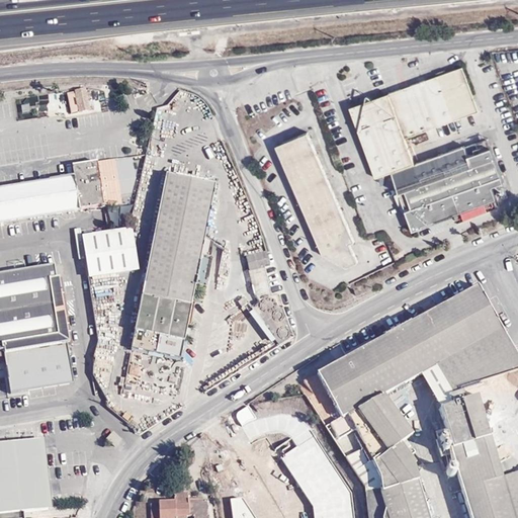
[(350,106),(375,177),(392,171),(413,164),(405,139),(435,128),(479,113),(462,68),(350,106)]
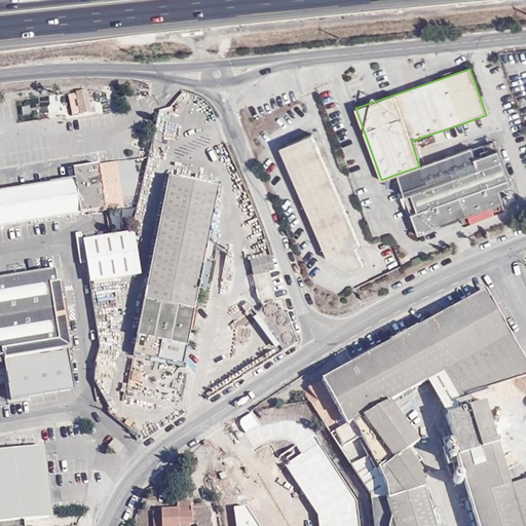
[(69,96),(72,109),(80,107),(81,114),(92,112),(87,90),(69,96)]
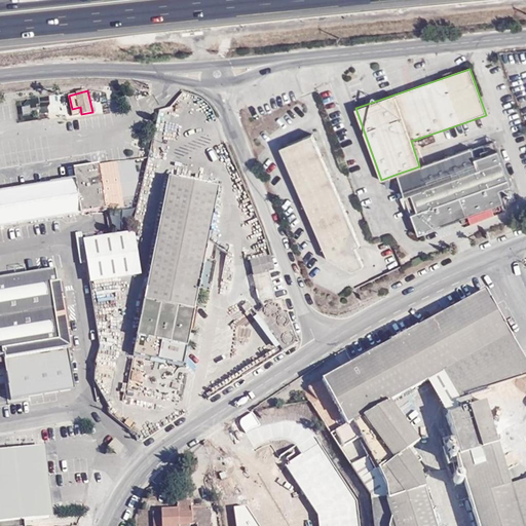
[(80,107),(72,109),(73,115),(81,114),(80,107)]
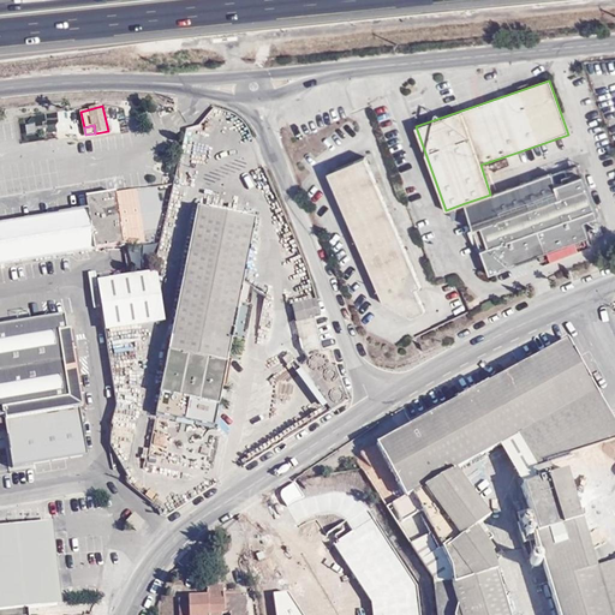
[(363,157),(326,175),(381,302),(411,315),(422,310),(417,297),(413,288),(418,286),(363,157)]
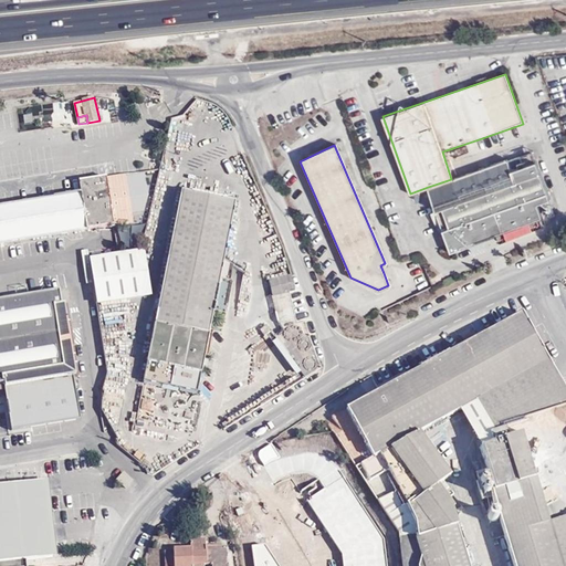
[(484,167),(453,178),(456,184),(430,192),(450,251),(478,242),(478,239),(541,217),(537,203),(549,199),(536,161),(511,170),(506,159),(484,167)]
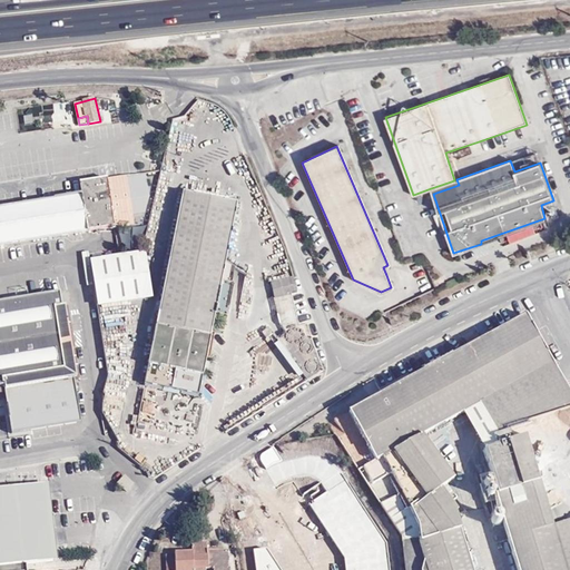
[(0,244),(115,225),(107,176),(80,180),(81,193),(0,206),(0,244)]
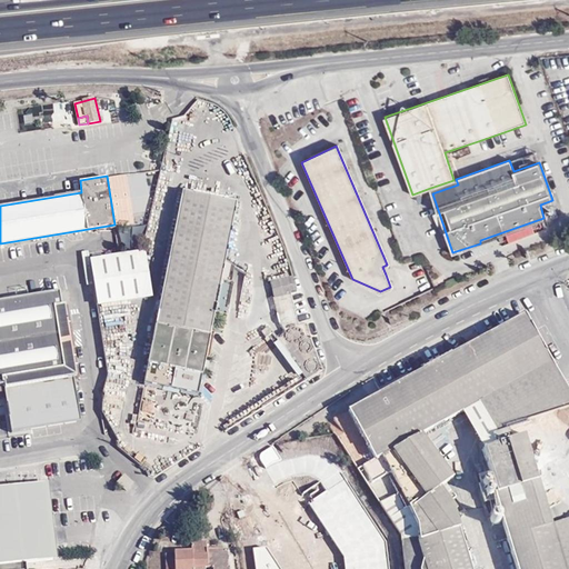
[(453,180),(430,188),(432,193),(435,192),(458,185),(456,179),(453,180)]
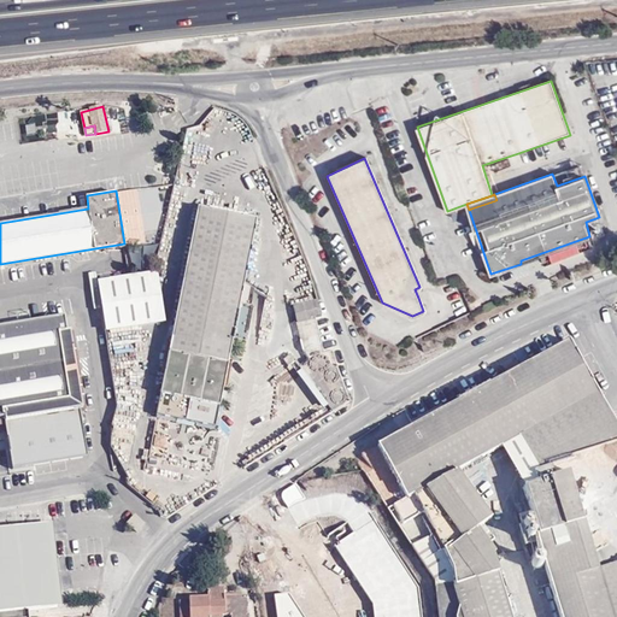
[(216,425),(258,218),(198,206),(157,413),(216,425)]
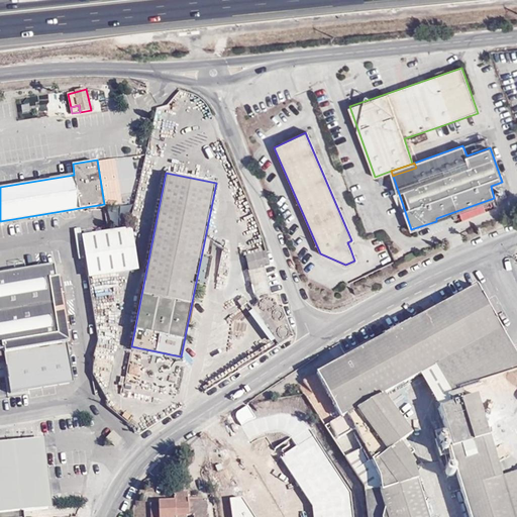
[(127,228),(82,236),(82,238),(127,231),(127,228)]
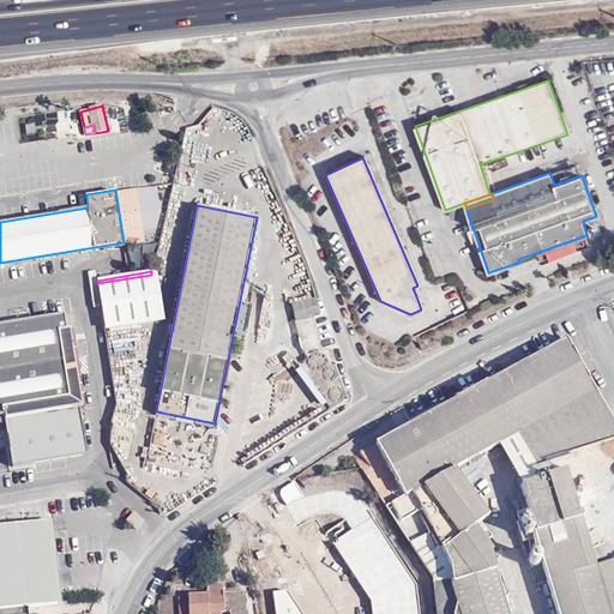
[(160,299),(156,275),(151,275),(97,283),(106,329),(156,321),(160,299)]
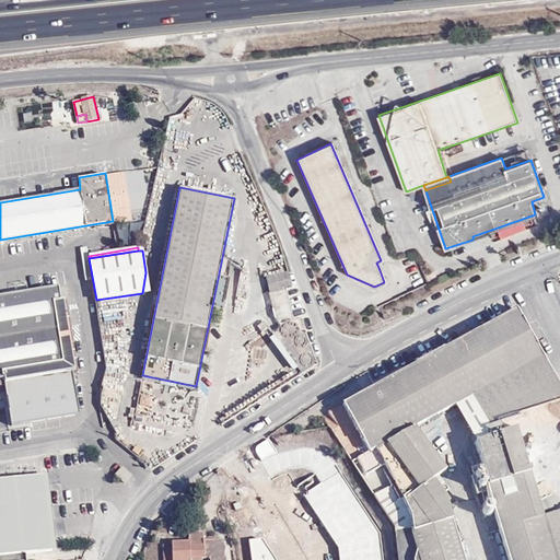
[(293,311),(287,288),(292,287),(289,271),(264,279),(276,316),(293,311)]
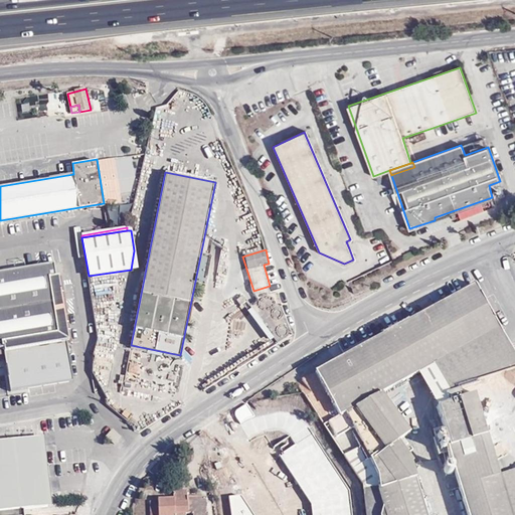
[(53,264),(0,272),(0,349),(3,349),(4,355),(10,392),(29,389),(72,382),(66,341),(68,341),(57,276),(55,277),(53,264)]
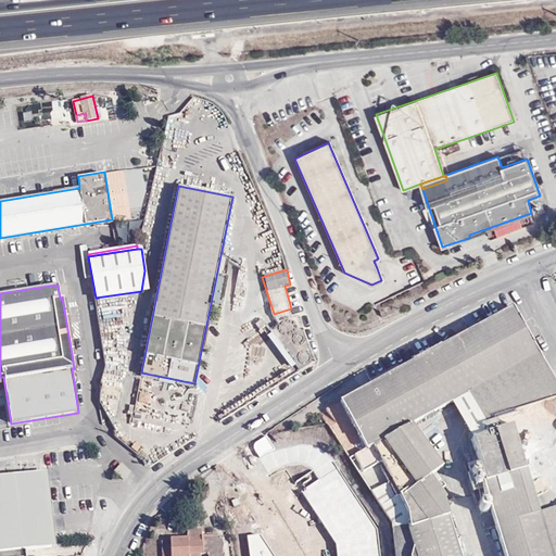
[(412,555),(463,555),(445,498),(428,478),(444,466),(414,425),(453,402),(471,433),(501,425),(497,415),(555,395),(555,378),(514,306),(504,313),(342,397),(368,445),(350,457),(395,527),(409,525),(415,545),(412,555)]
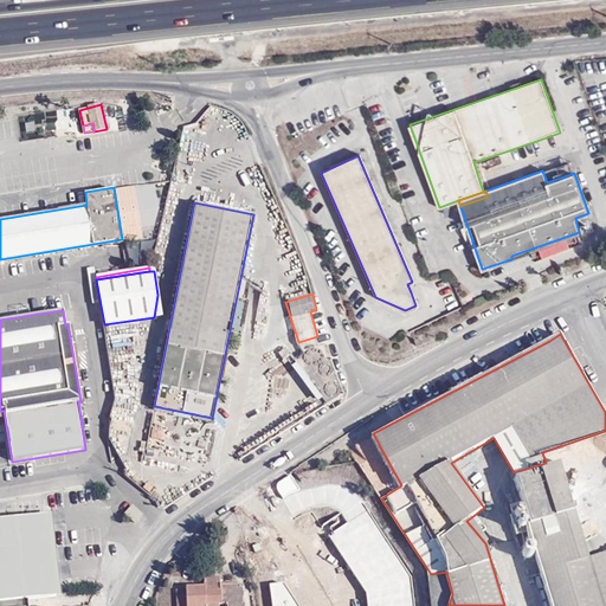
[(358,462),(374,455),(368,440),(352,447),(358,462)]
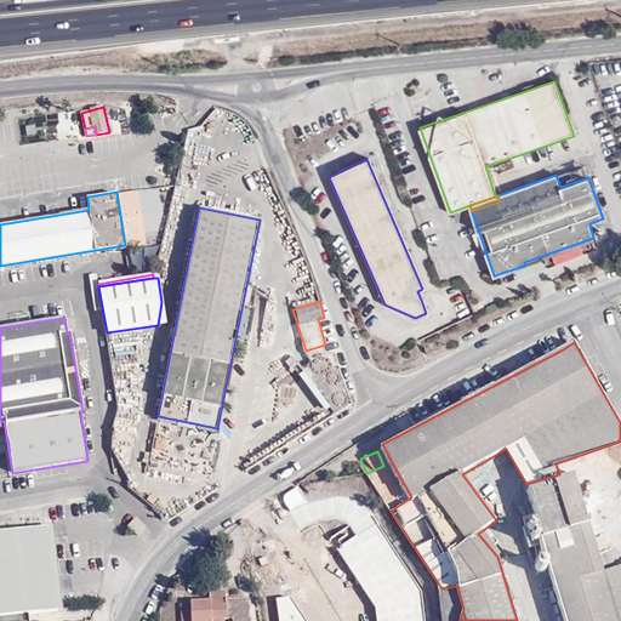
[(527,484),(524,485),(558,594),(565,620),(620,620),(620,563),(603,570),(574,471),(559,474),(527,484)]
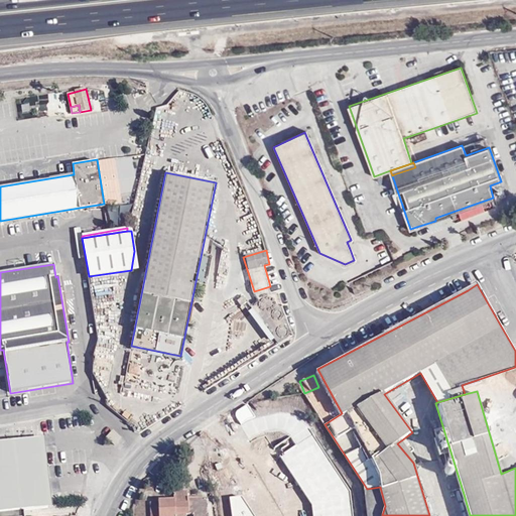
[(116,448),(123,440),(114,432),(107,439),(116,448)]
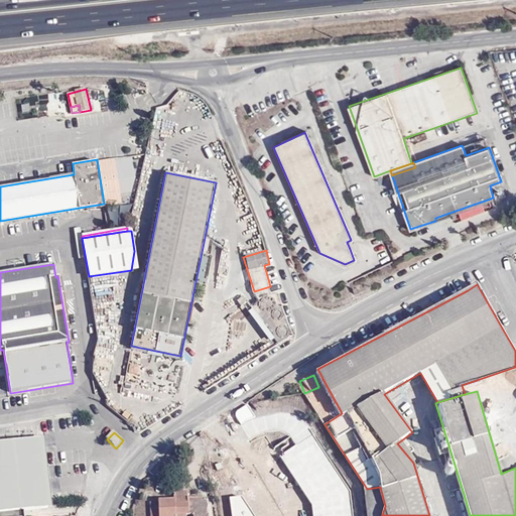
[(312,435),(279,455),(311,504),(312,515),(254,515),(242,496),(230,497),(232,515),(353,515),(350,491),(312,435)]
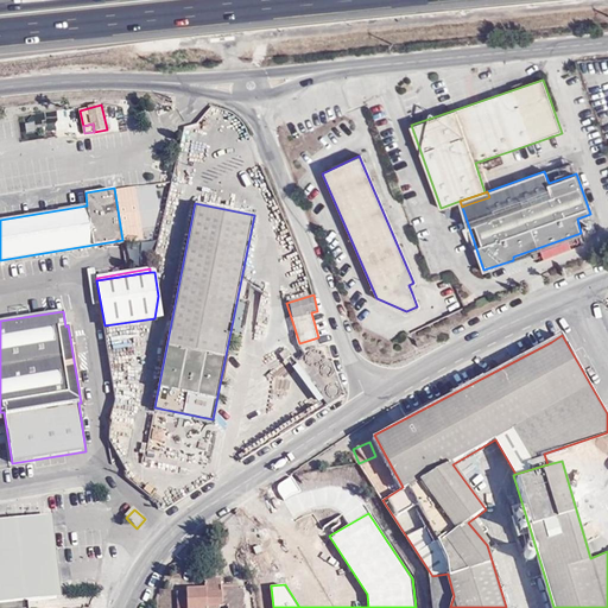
[(48,517),(56,597),(59,597),(51,515),(48,517)]
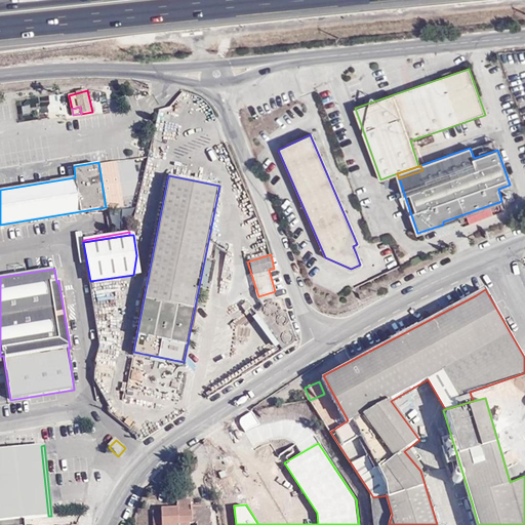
[(0,524),(10,524),(24,524),(24,519),(48,516),(41,446),(0,449),(0,524)]
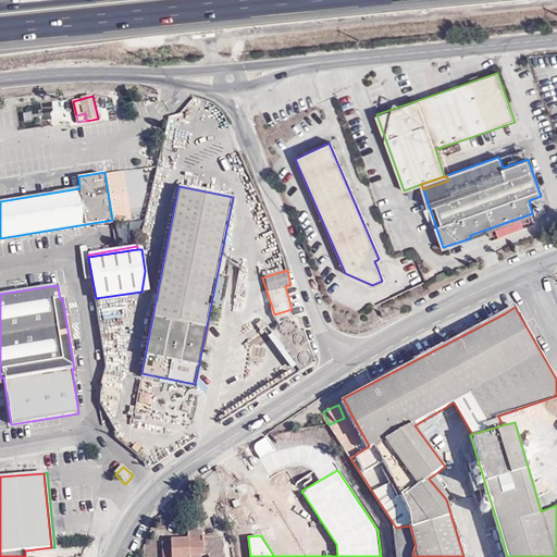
[(289,556),(310,556),(313,520),(293,518),(289,556)]
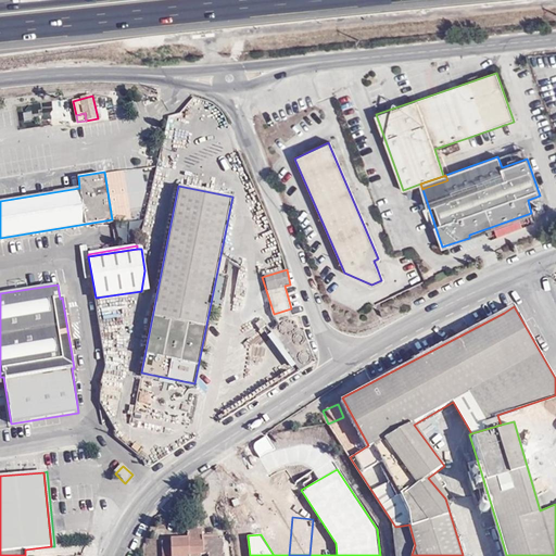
[(162,550),(161,555),(225,555),(224,535),(203,535),(201,528),(188,530),(188,536),(172,536),(171,547),(162,550)]
